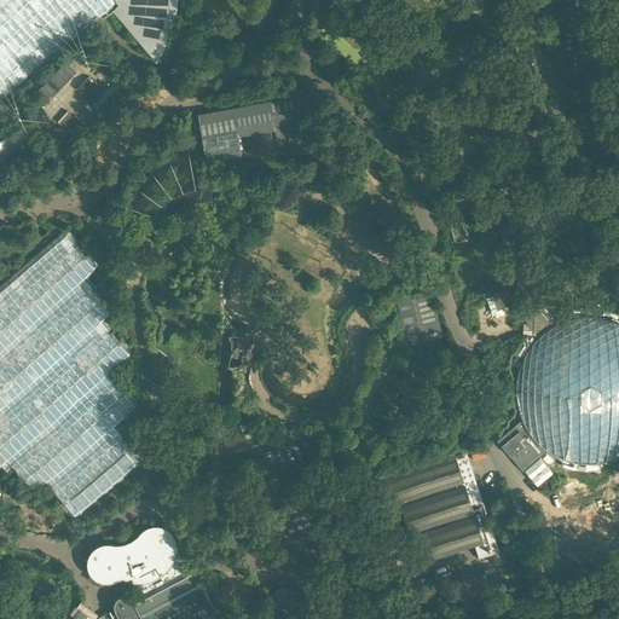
[(0,0),(0,98),(110,6),(155,58),(163,42),(174,9),(174,0),(0,0)]
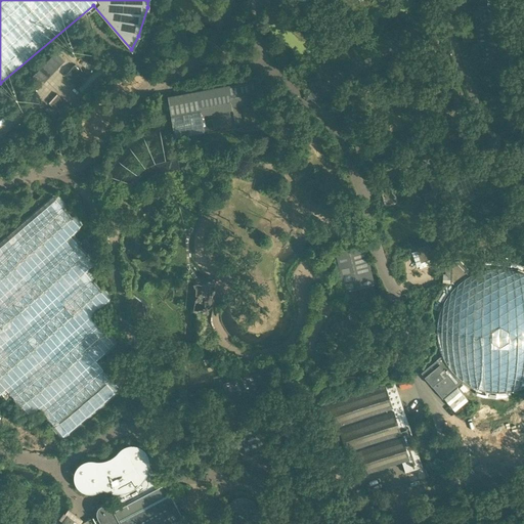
[(55,50),(35,72),(44,81),(64,59),(55,50)]
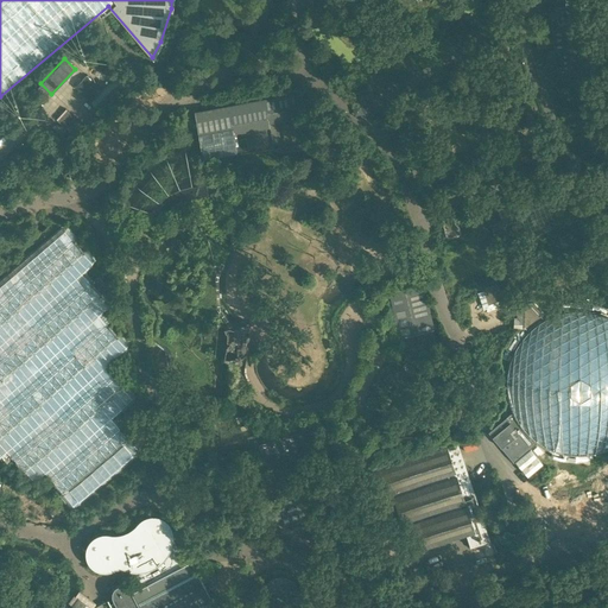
[(115,75),(100,59),(94,67),(109,82),(115,75)]
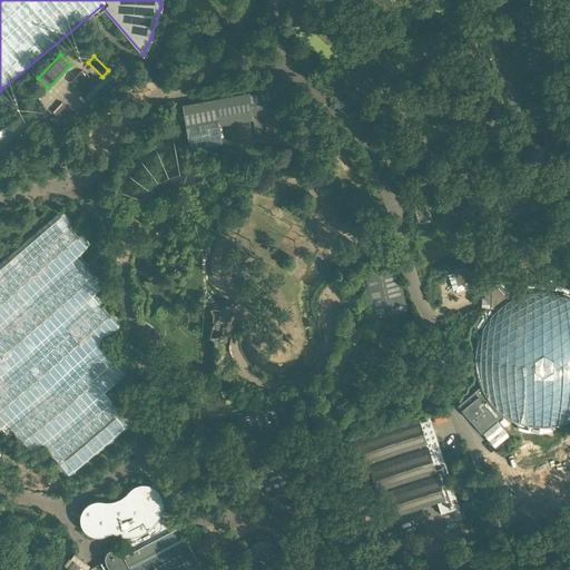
[(82,69),(70,79),(85,95),(96,85),(82,69)]
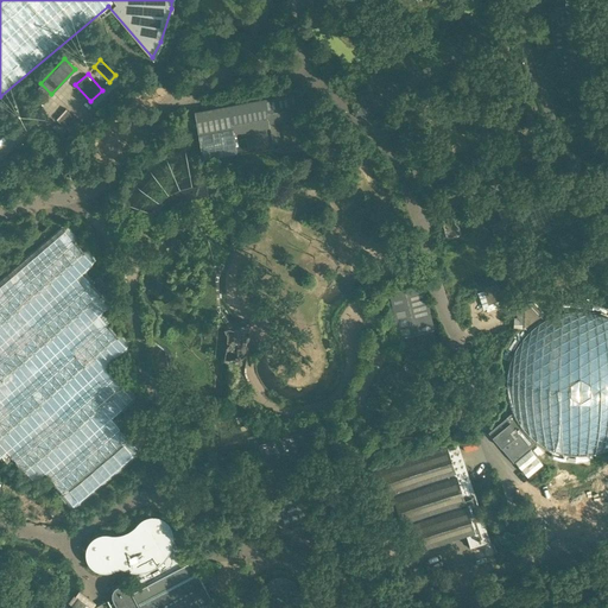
[(296,94),(194,112),(202,163),(238,156),(234,134),(270,128),(267,114),(298,108),(296,94)]
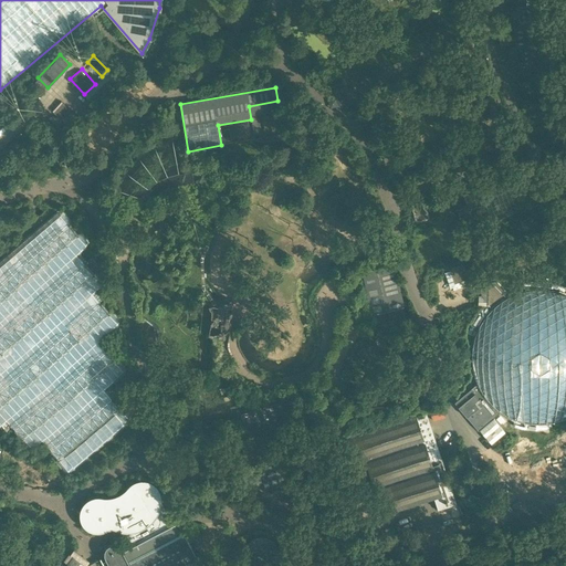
[(337,88),(328,91),(331,98),(331,100),(339,97),(337,88)]
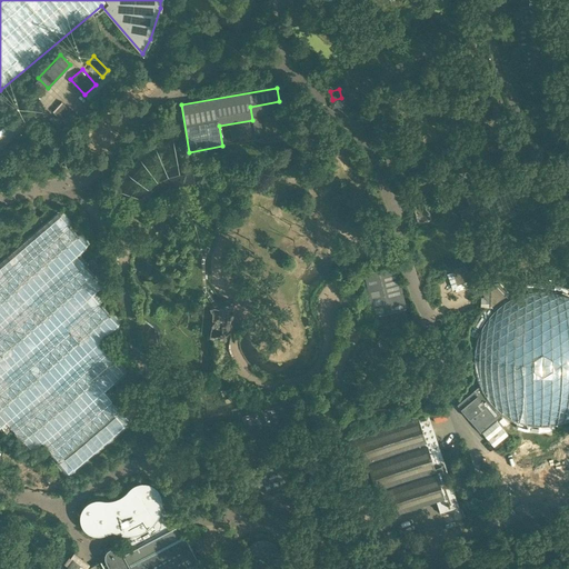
[(15,103),(26,96),(21,90),(11,99),(15,103)]
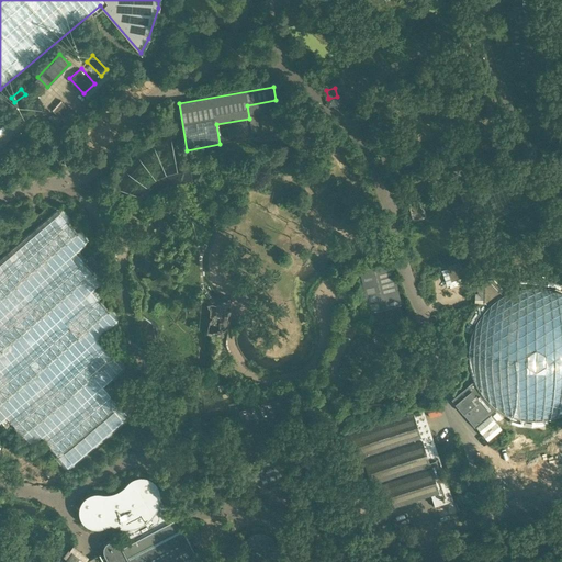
[(502,128),(490,133),(492,139),(504,135),(502,128)]
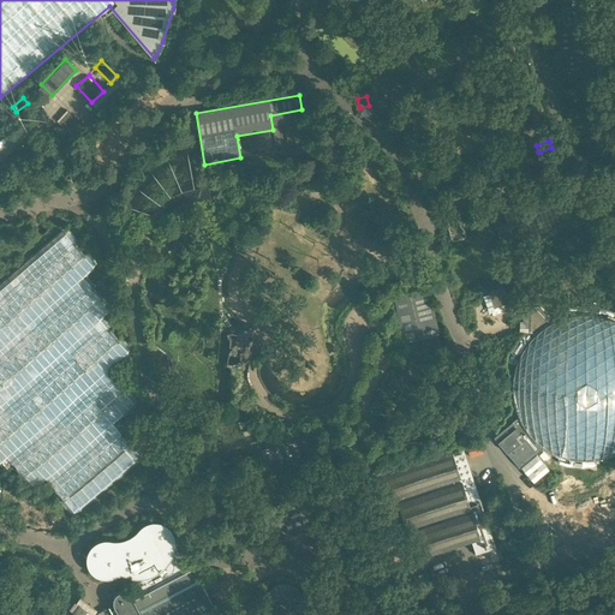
[(72,181),(72,183),(88,177),(88,175),(85,171),(70,175),(72,181)]
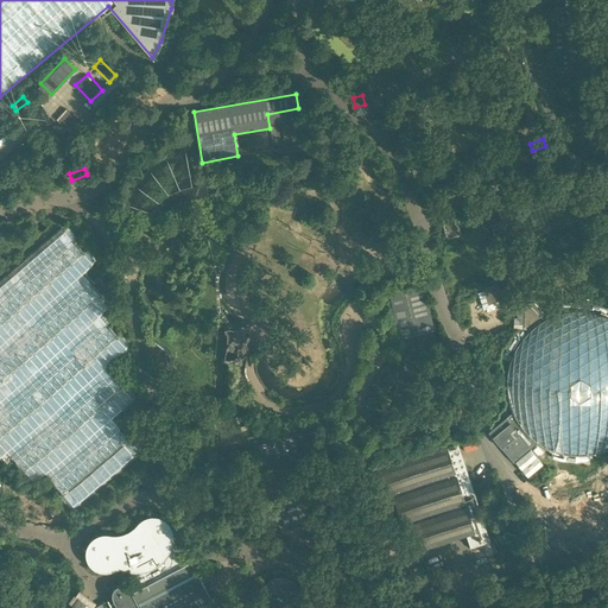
[(191,200),(207,197),(206,190),(204,185),(189,188),(177,190),(166,196),(158,203),(150,214),(153,215),(156,216),(159,217),(162,219),(166,211),(173,206),(182,202),(191,200)]
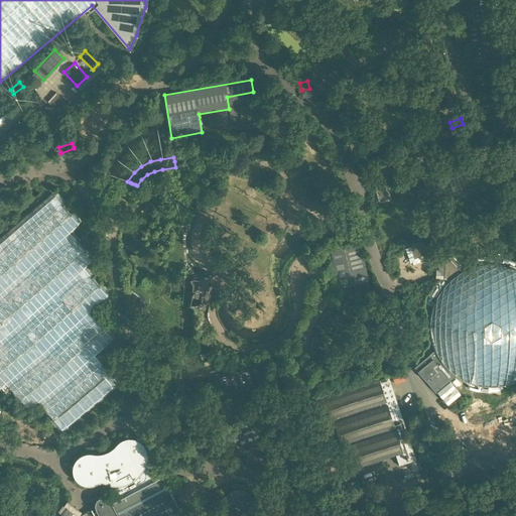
[(88,168),(78,172),(80,178),(90,174),(88,168)]
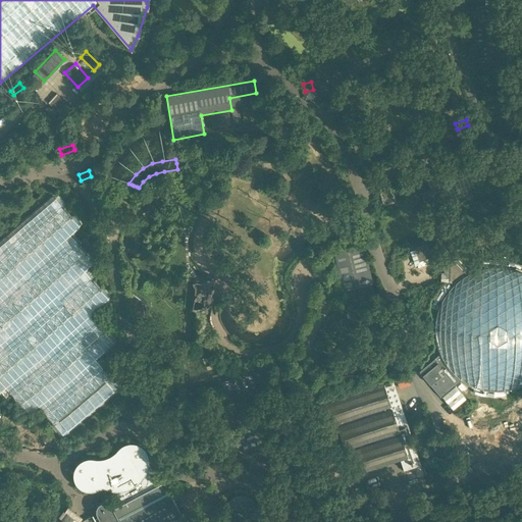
[(388,187),(380,190),(382,198),(384,204),(395,201),(392,195),(389,195),(389,193),(390,193),(388,187)]
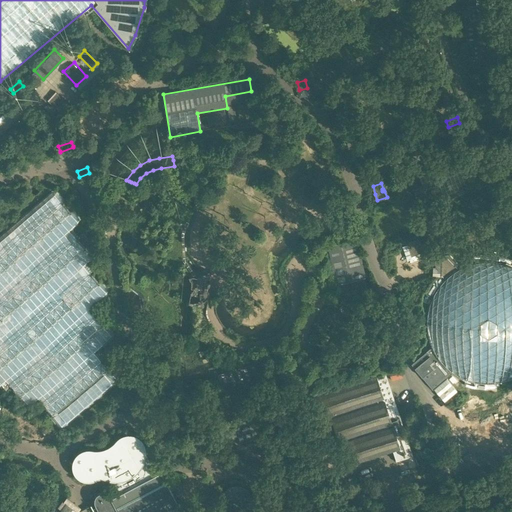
[(68,230),(77,222),(53,195),(16,227),(0,240),(0,379),(4,377),(27,405),(36,397),(59,424),(115,376),(92,350),(99,343),(109,334),(87,306),(105,290),(90,273),(82,263),(90,256),(68,230)]
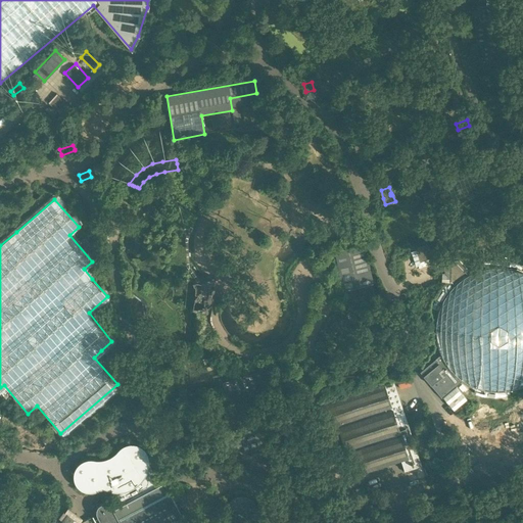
[(317,218),(310,219),(306,228),(318,236),(326,232),(323,222),(317,218)]
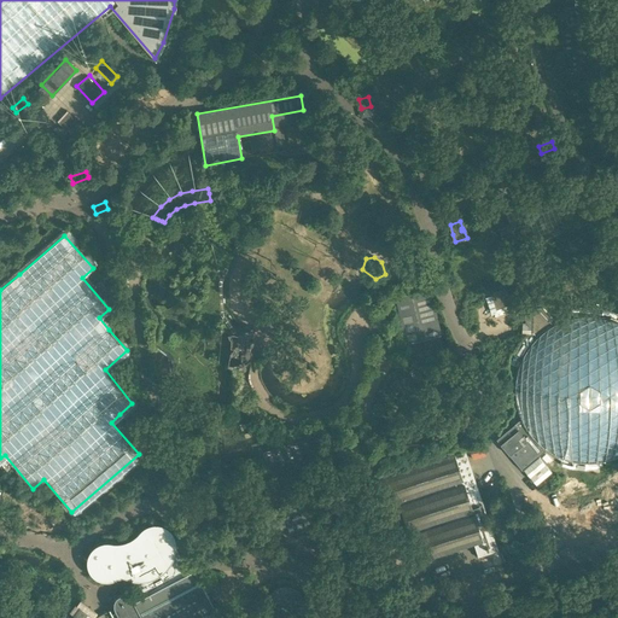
[(505,287),(490,292),(496,309),(511,304),(505,287)]
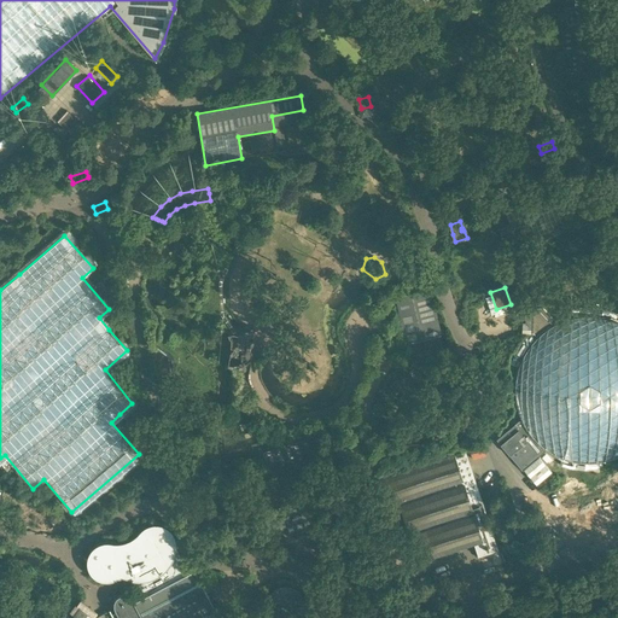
[(397,345),(402,349),(404,344),(409,344),(438,337),(439,337),(437,327),(433,309),(429,289),(394,297),(394,298),(397,313),(392,310),(391,313),(391,314),(388,319),(394,342),(395,343),(397,345)]
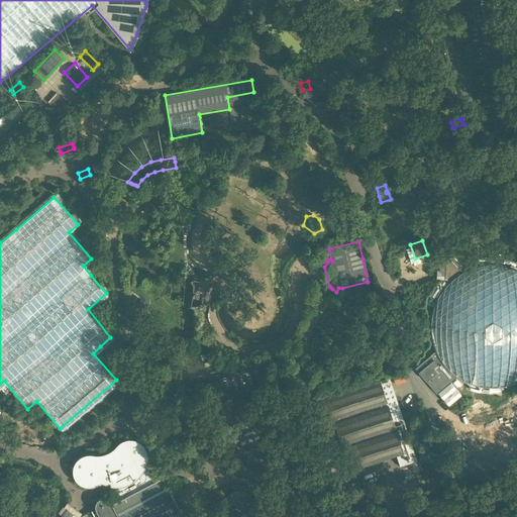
[(463,271),(462,272),(457,266),(459,264),(453,257),(449,257),(444,265),(440,265),(440,268),(440,271),(437,271),(437,275),(437,279),(443,279),(447,283),(446,284),(443,288),(440,292),(437,297),(435,301),(433,306),(432,311),(431,317),(430,322),(430,327),(431,332),(431,337),(433,343),(435,348),(435,349),(415,368),(436,393),(438,392),(451,380),(457,376),(458,377),(462,379),(468,381),(473,383),(478,385),(483,386),(488,386),(494,386),(499,386),(504,385),(509,384),(514,382),(516,380),(516,270),(515,269),(510,268),(505,266),(500,265),(495,265),(489,265),(484,265),(479,266),(474,267),(469,269),(463,271)]
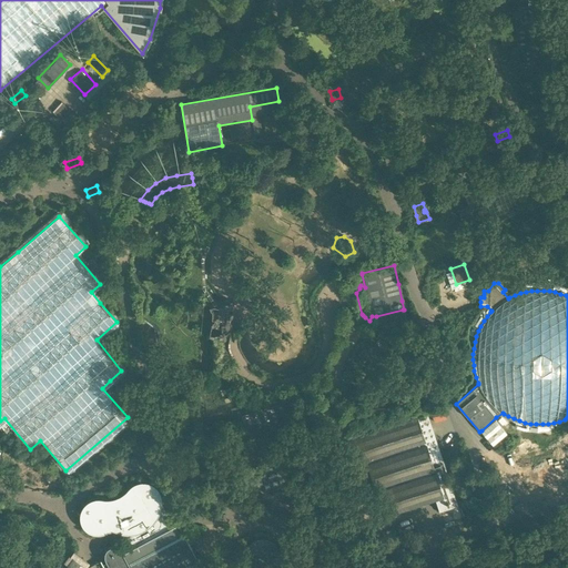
[(234,306),(230,301),(215,306),(212,308),(208,310),(209,313),(210,314),(210,322),(209,331),(206,338),(213,341),(214,342),(222,343),(223,335),(226,333),(230,332),(230,328),(230,322),(231,315),(234,306)]
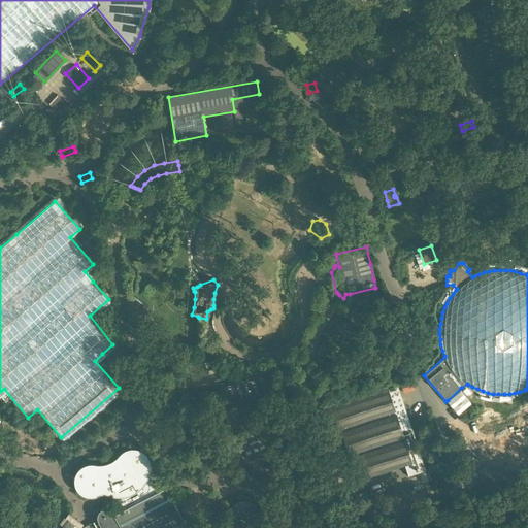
[(266,372),(224,386),(229,401),(271,388),(266,372)]
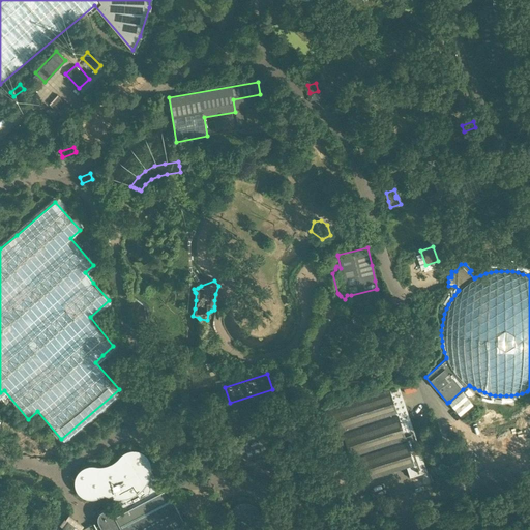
[(382,473),(395,468),(404,466),(406,465),(409,477),(427,471),(411,424),(399,385),(390,388),(357,399),(331,407),(323,410),(330,433),(342,430),(350,454),(358,480),(382,473)]
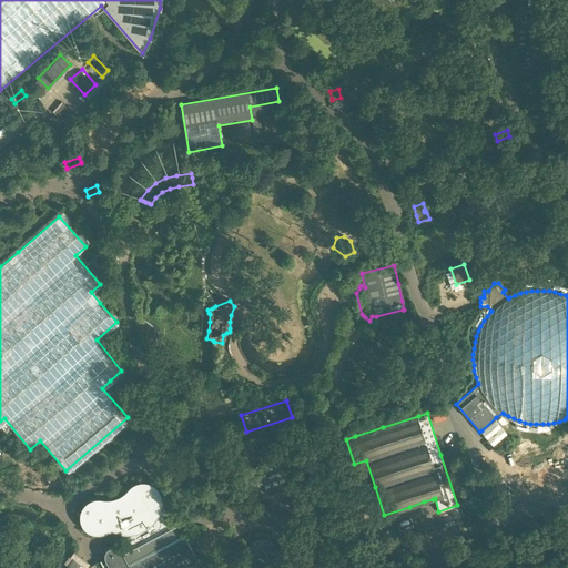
[(504,426),(496,417),(482,430),(488,439),(504,426)]
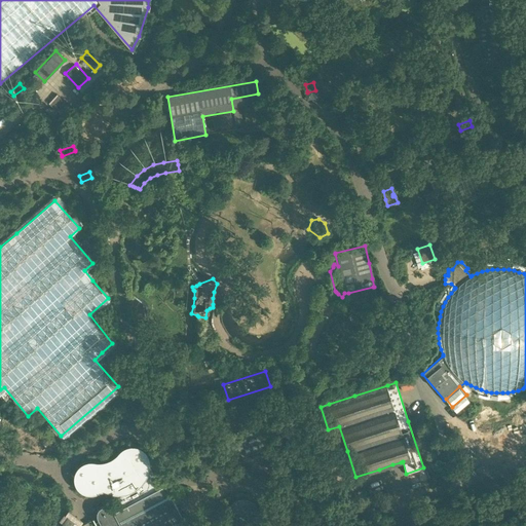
[(258,423),(249,427),(248,423),(237,426),(239,430),(236,431),(232,438),(238,454),(246,456),(267,449),(258,423)]
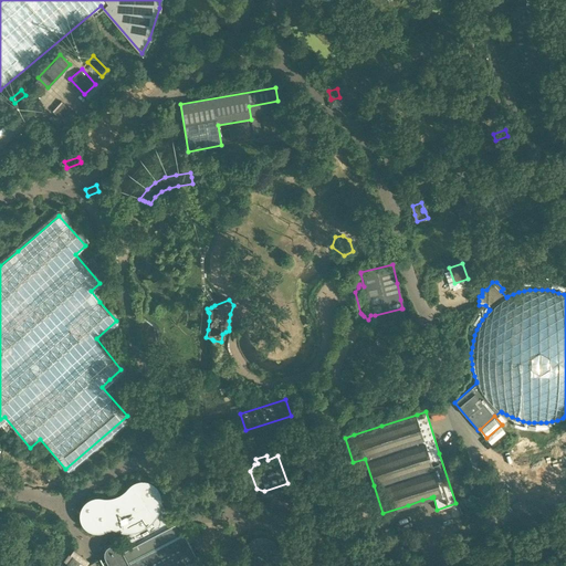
[(200,565),(196,556),(194,553),(178,523),(176,517),(168,522),(166,516),(160,506),(160,502),(161,499),(160,495),(159,491),(157,488),(155,485),(152,483),(148,481),(145,480),(142,480),(138,480),(134,481),(132,483),(128,485),(125,490),(121,492),(116,494),(112,496),(106,496),(101,496),(98,496),(95,496),(92,496),(88,498),(86,500),(84,502),(82,504),(81,507),(80,511),(80,514),(80,519),(81,522),(83,524),(85,527),(87,528),(91,531),(93,532),(96,532),(100,532),(103,532),(106,531),(108,530),(111,528),(113,528),(115,530),(119,531),(125,532),(127,536),(130,542),(121,546),(119,545),(118,545),(116,544),(115,543),(113,543),(111,543),(109,544),(107,545),(106,546),(104,548),(104,549),(104,552),(104,555),(104,556),(106,559),(102,562),(103,565),(200,565)]
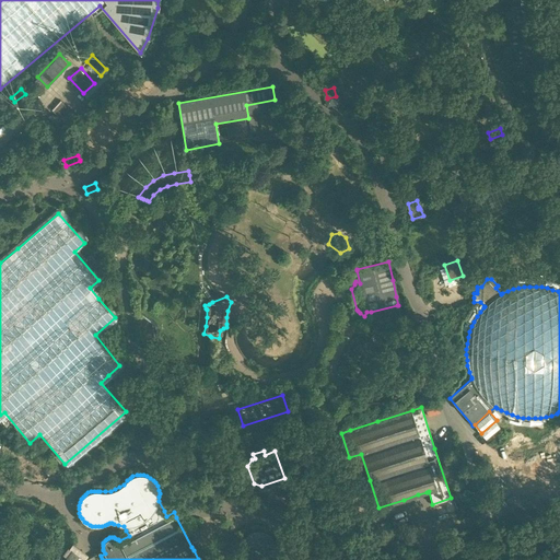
[(241,549),(241,551),(241,552),(242,556),(243,558),(243,559),(291,559),(292,559),(289,557),(284,555),(283,553),(282,553),(281,552),(280,550),(278,548),(277,545),(273,539),(272,537),(269,534),(267,532),(263,531),(260,531),(258,529),(256,529),(253,531),(251,532),(249,533),(245,536),(243,540),(241,546),(241,549)]
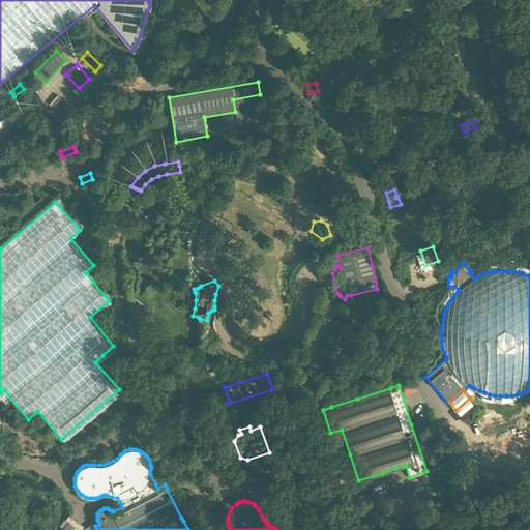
[(418,512),(420,519),(434,514),(432,508),(418,512)]
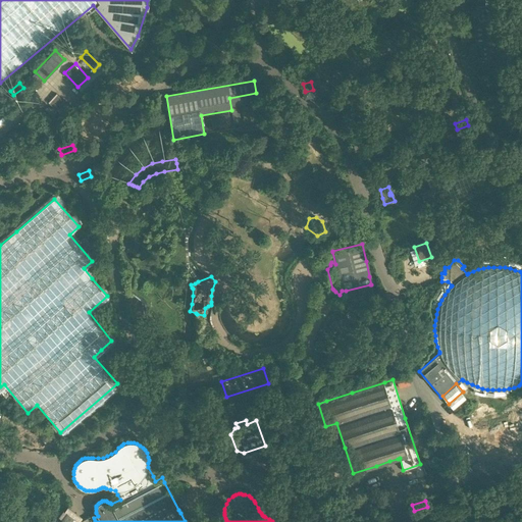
[(440,510),(452,507),(451,501),(438,504),(440,510)]
